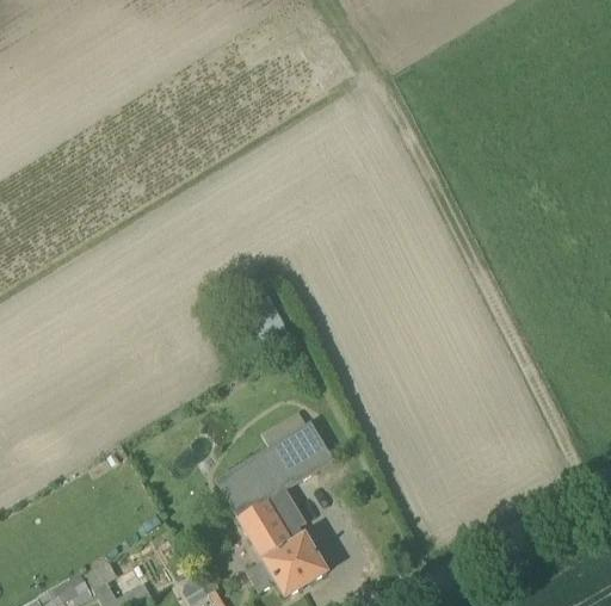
[(246,305),(264,339),(284,327),(267,295),(246,305)]
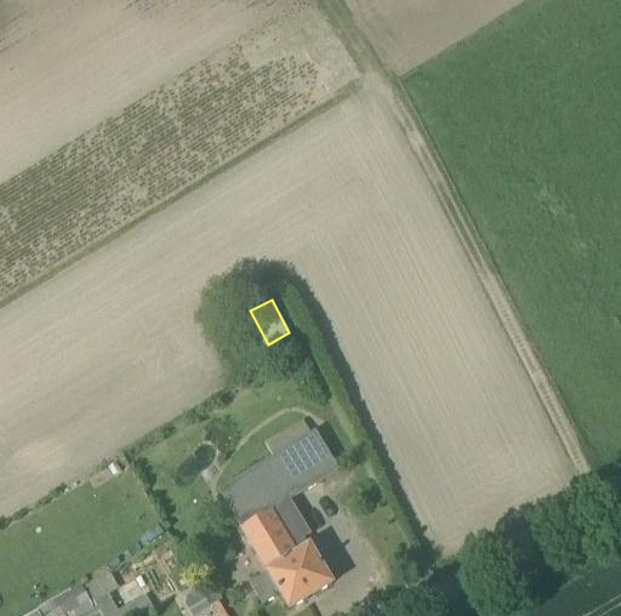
[(218,486),(241,525),(268,569),(250,580),(263,602),(281,591),(290,606),(332,581),(305,535),(311,530),(290,496),(340,467),(315,427),(218,486)]
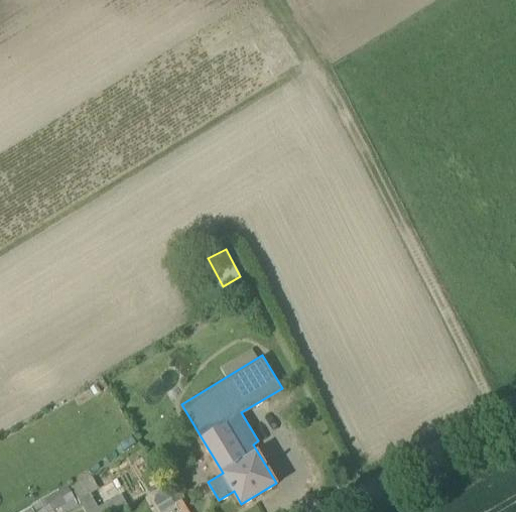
[(93,477),(91,473),(71,484),(86,511),(108,511),(126,502),(120,492),(107,500),(98,485),(101,483),(96,475),(93,477)]
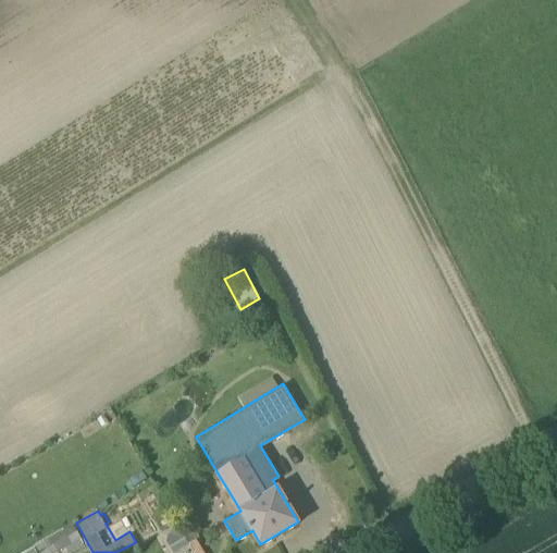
[(190,540),(199,535),(192,521),(182,527),(190,540)]
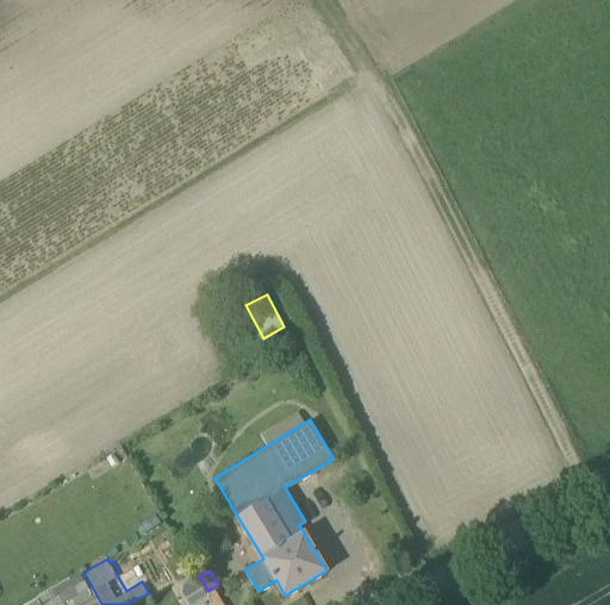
[(44,604),(54,604),(87,586),(79,572),(38,594),(44,604)]
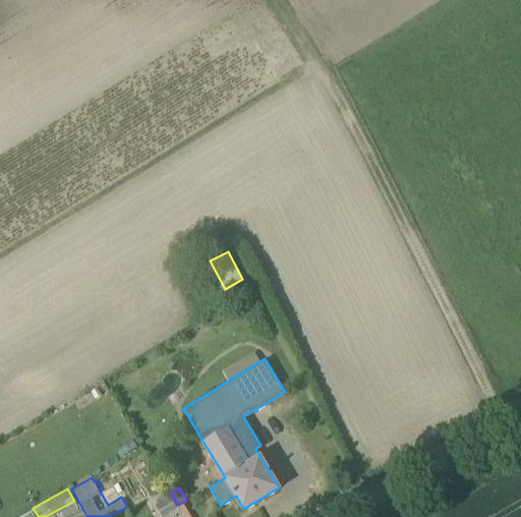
[(163,515),(176,506),(167,492),(158,497),(156,504),(163,515)]
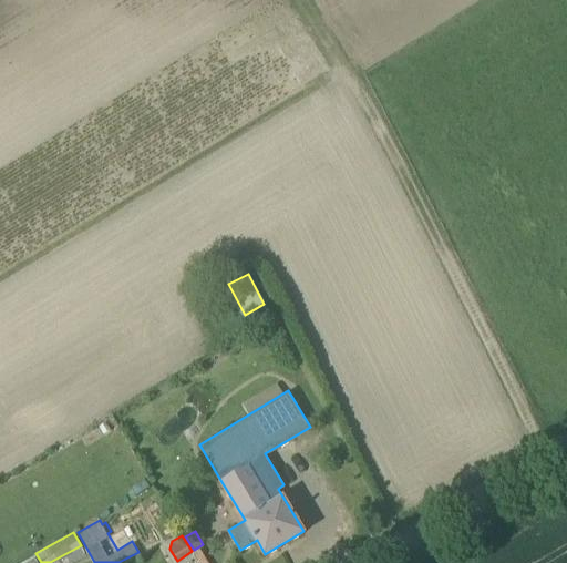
All buildings are outlined.
